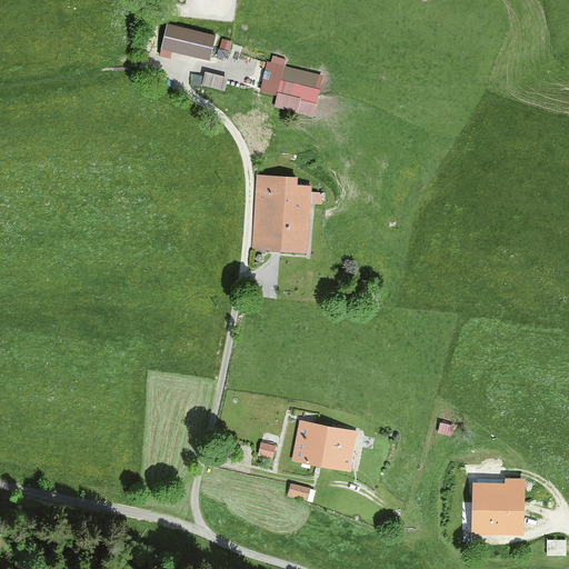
[(216,36),(168,23),(161,49),(172,51),(209,60),(216,36)]
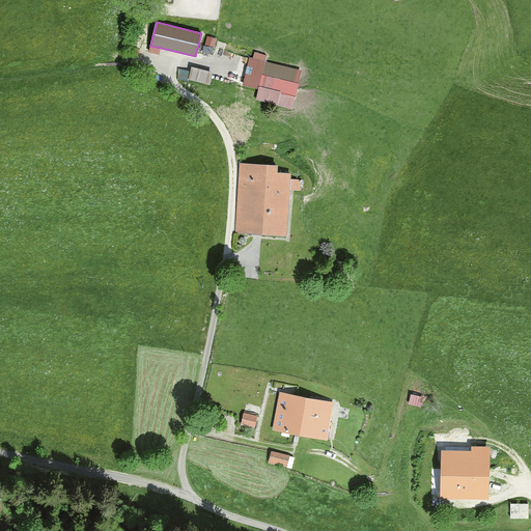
[(205,46),(214,48),(217,48),(219,40),(215,39),(207,37),(205,46)]
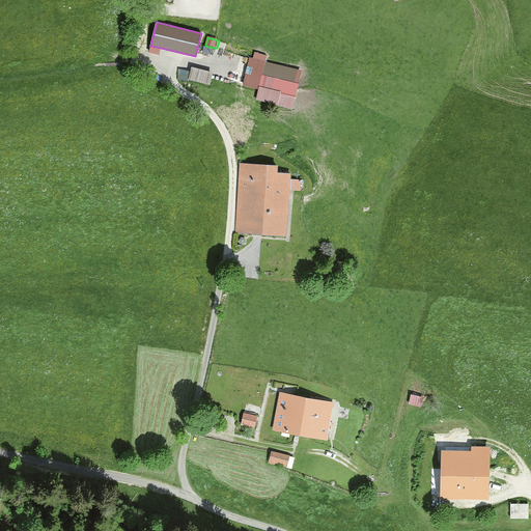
[(149,52),(159,55),(161,48),(150,46),(149,52)]
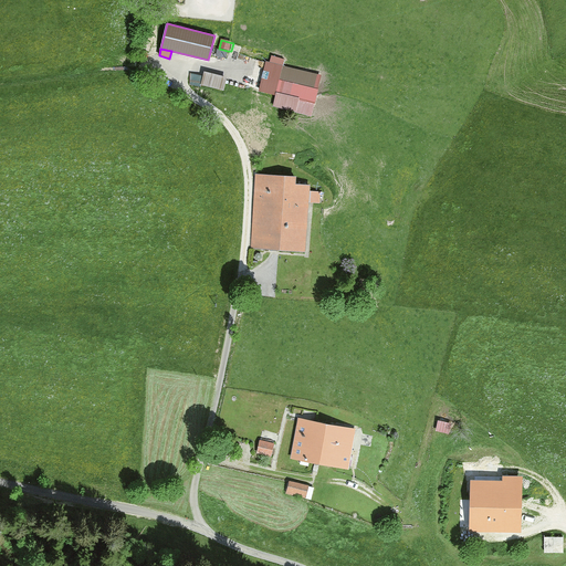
[(228,51),(219,49),(217,56),(226,59),(228,51)]
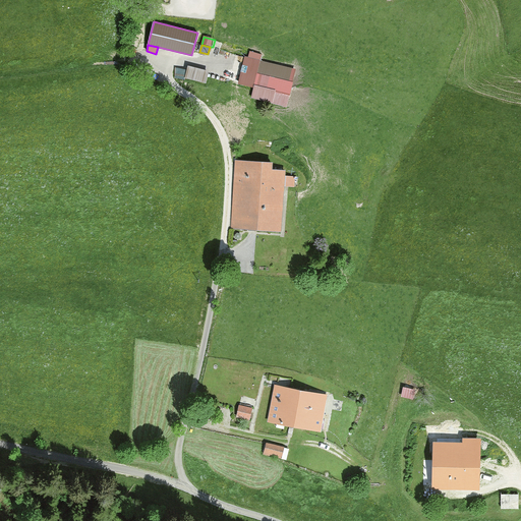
[(248,57),(244,57),(238,83),(253,88),(251,98),(286,107),(295,69),(261,60),(262,54),(249,51),(248,57)]
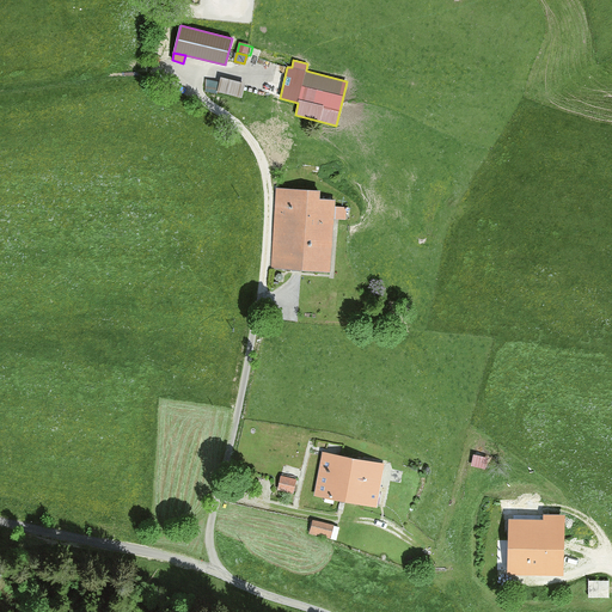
[(242,98),(245,84),(220,78),(219,83),(216,91),(242,98)]
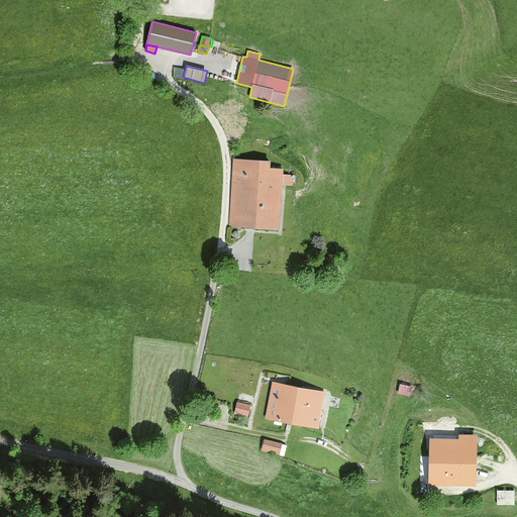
[(183,77),(185,70),(174,68),(172,78),(183,80),(183,77)]
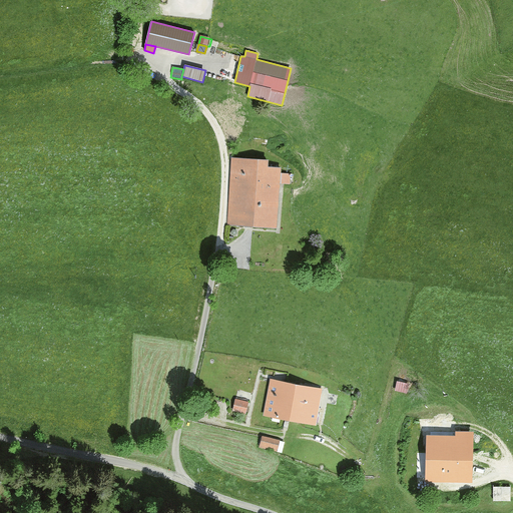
[(268,160),(231,157),(226,225),(278,229),(281,183),(290,184),(290,175),(282,174),(282,167),(267,166),(268,160)]
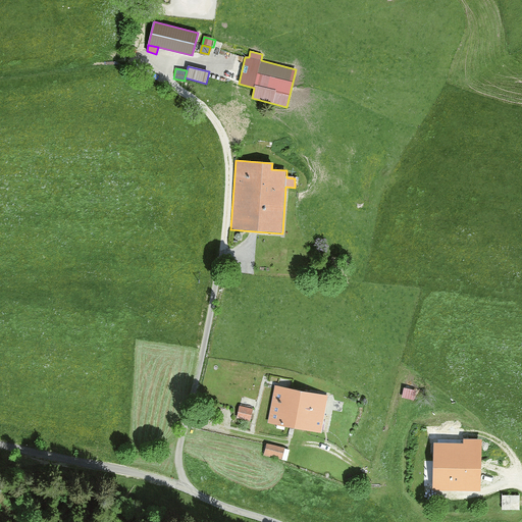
[(326,396),(275,386),(268,423),(290,426),(320,432),(326,396)]
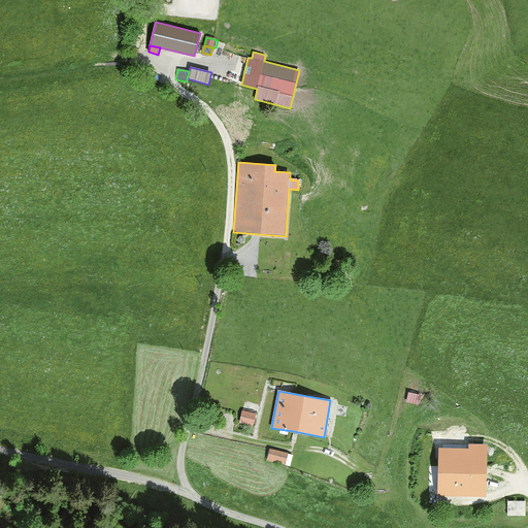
[(421,396),(408,393),(405,403),(418,407),(421,396)]
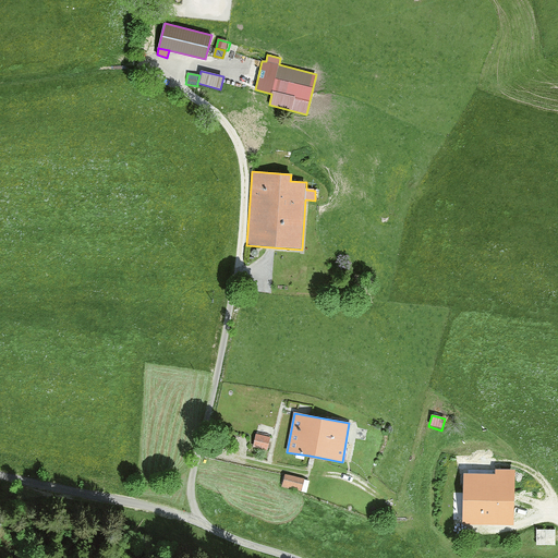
[(270,436),(256,433),(253,446),(267,449),(270,436)]
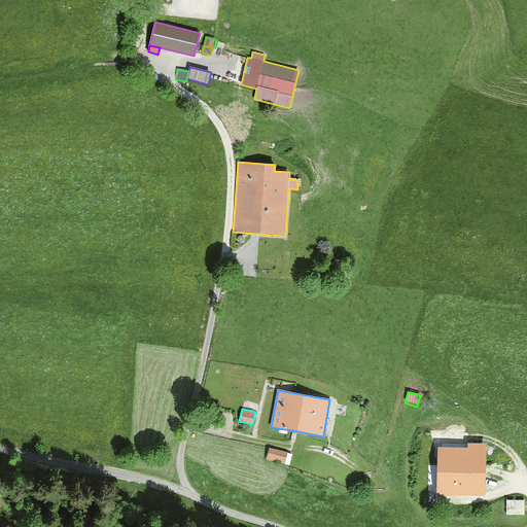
[(468,448),(438,448),(438,495),(485,495),(485,444),(468,444),(468,448)]
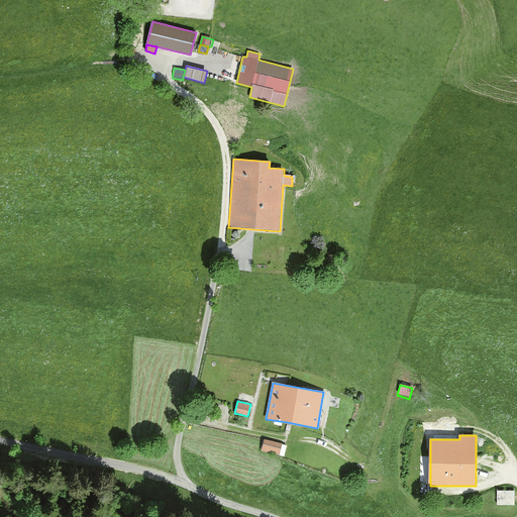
[(282,443),(264,439),(262,449),(279,453),(282,443)]
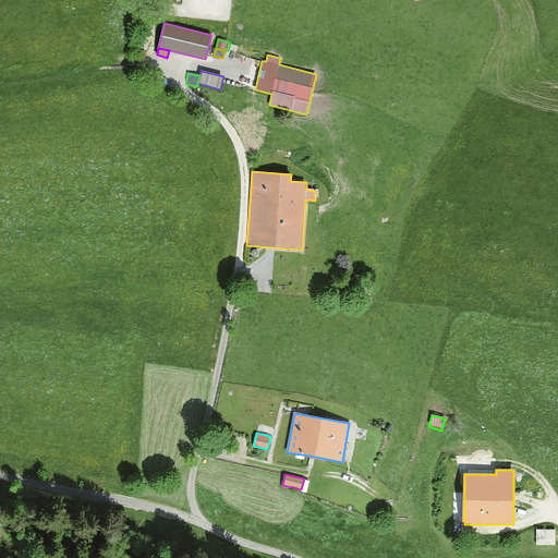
All buildings are outlined.
